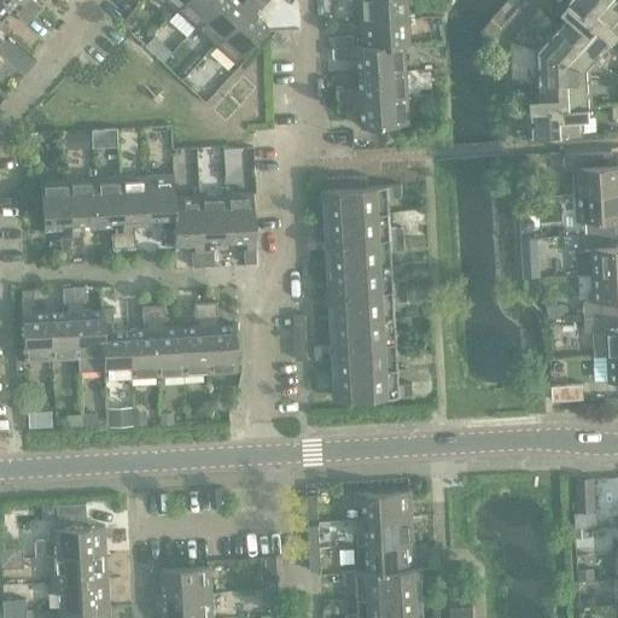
[(34,16),(16,0),(0,0),(0,18),(12,6),(17,11),(15,13),(27,24),(34,16)]
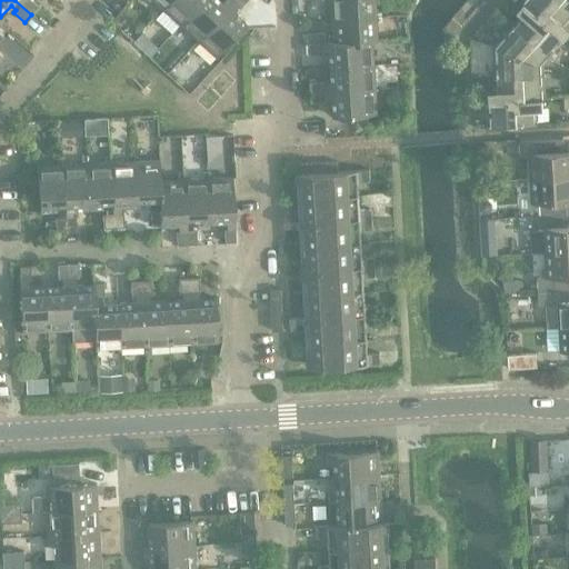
[(15,0),(31,15),(38,7),(30,0),(15,0)]
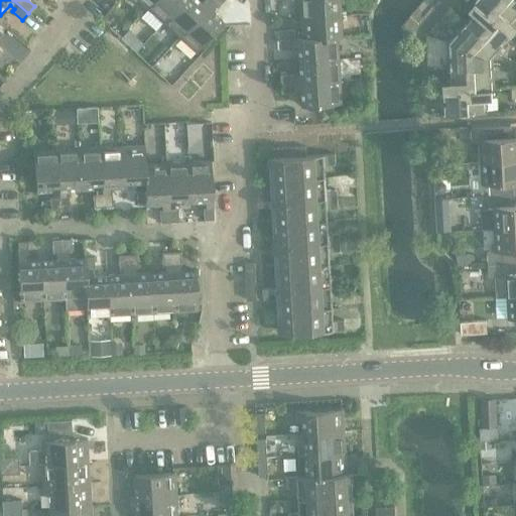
[(153,0),(147,7),(163,22),(182,0),(153,0)]
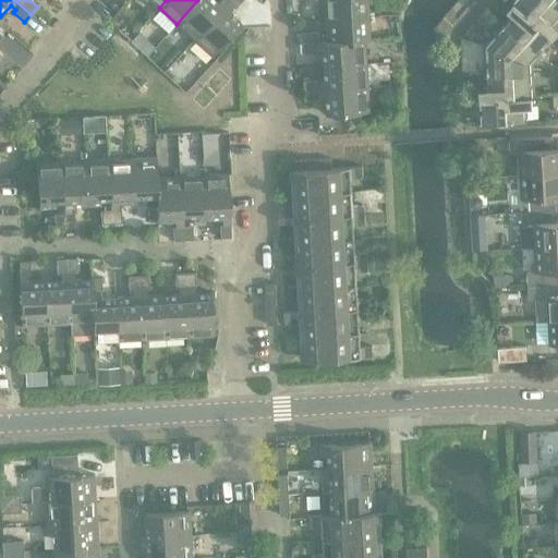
[(214,0),(197,0),(177,24),(194,39),(229,0),(219,0),(218,3),(214,0)]
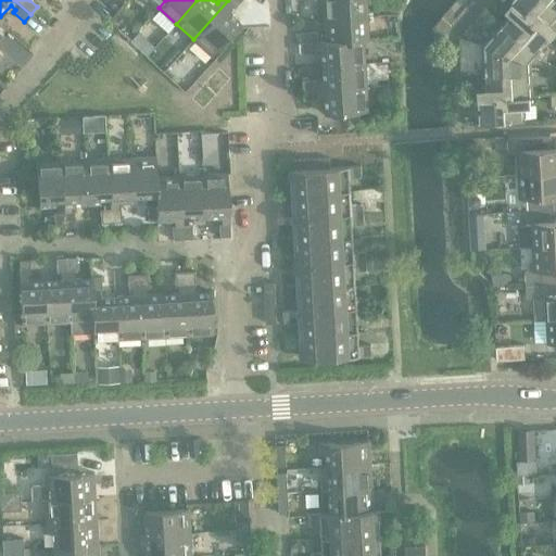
[(228,0),(193,39),(212,55),(240,24),(227,12),(231,7),(234,9),(241,0),(228,0)]
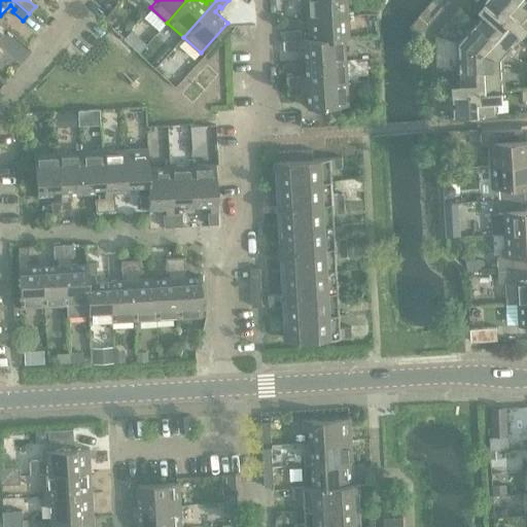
[(346,0),(300,0),(301,3),(306,3),(307,19),(347,15),(346,0)]
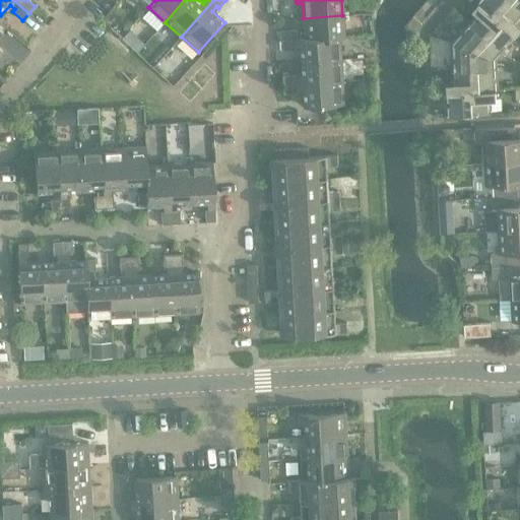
[(519,8),(510,0),(479,0),(479,1),(516,34),(519,28),(519,24),(516,21),(519,16),(519,8)]
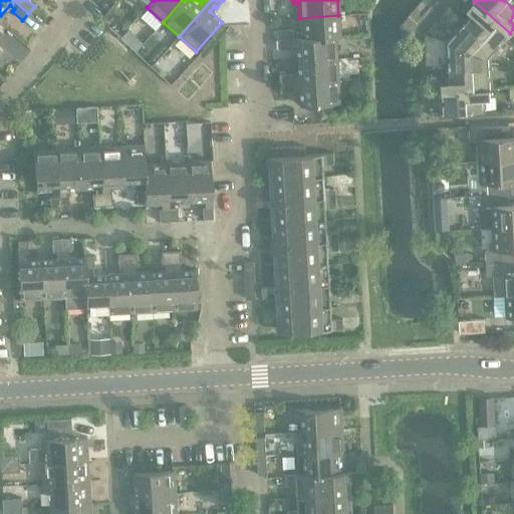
[(513,0),(504,0),(513,8),(513,0)]
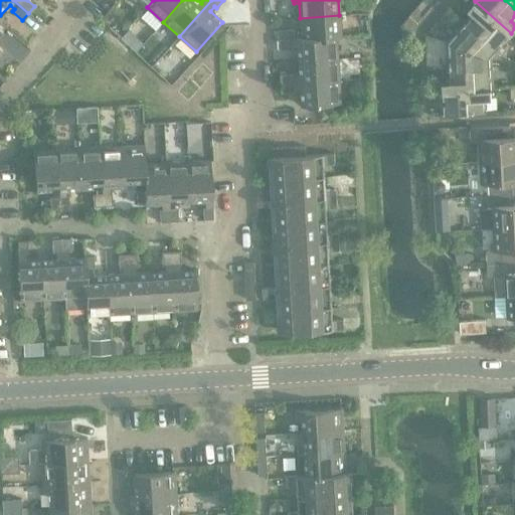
[(475,14),(467,23),(497,50),(511,33),(475,1),(469,8),(475,14)]
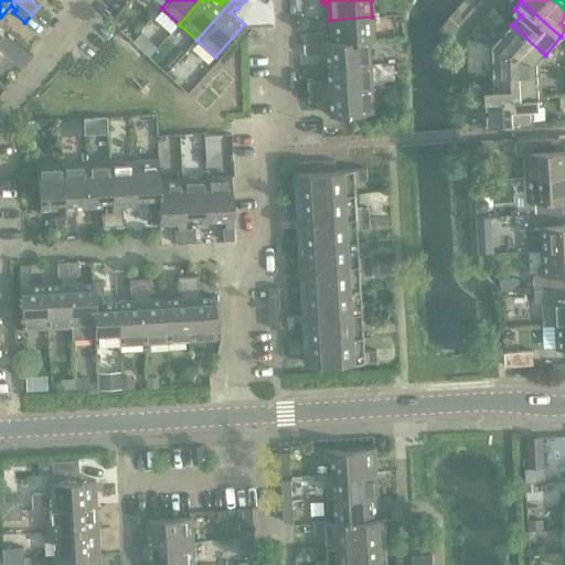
[(322,33),(304,34),(304,43),(324,42),(324,43),(369,41),(369,42),(373,42),(372,17),(329,20),(329,35),(322,36),(322,33)]
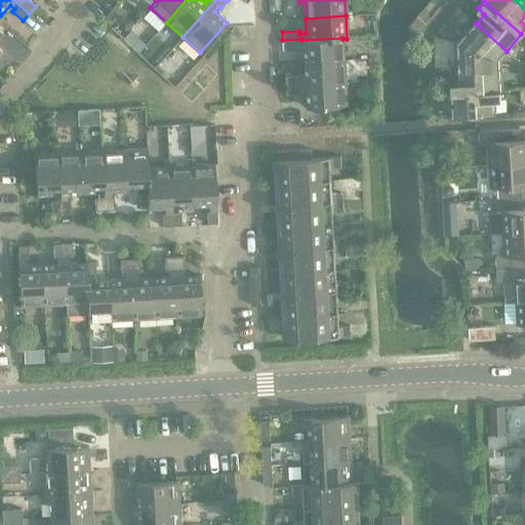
[(417,17),(409,27),(420,31),(426,25),(417,17)]
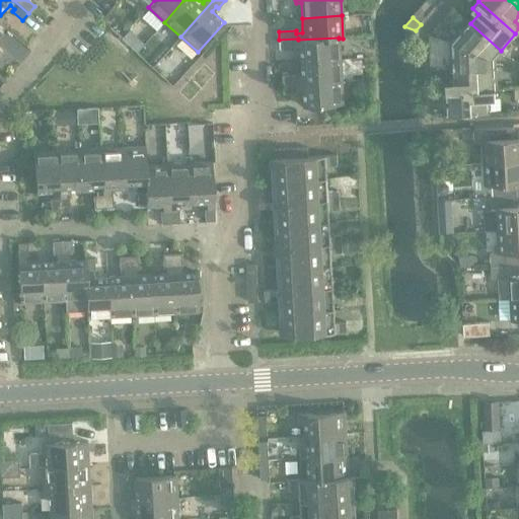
[(470,23),(452,43),(494,58),(501,51),(470,23)]
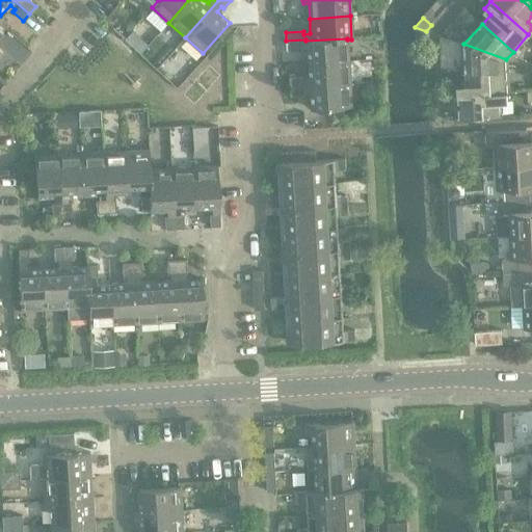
[(426,31),(415,27),(416,40),(427,38),(426,31)]
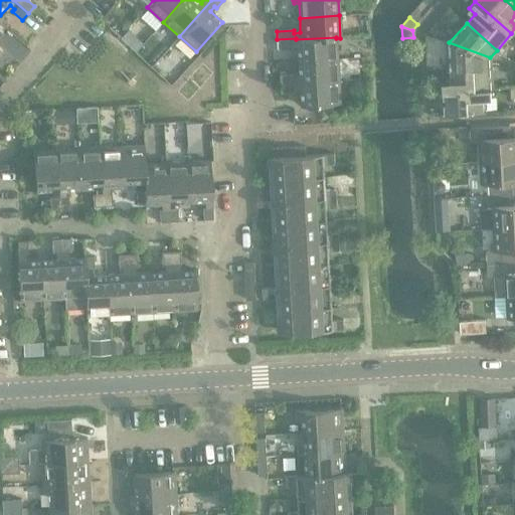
[(296,38),(277,39),(278,50),(291,49),(291,46),(297,45),(298,61),(337,59),(336,38),(336,37),(296,39),(296,38)]
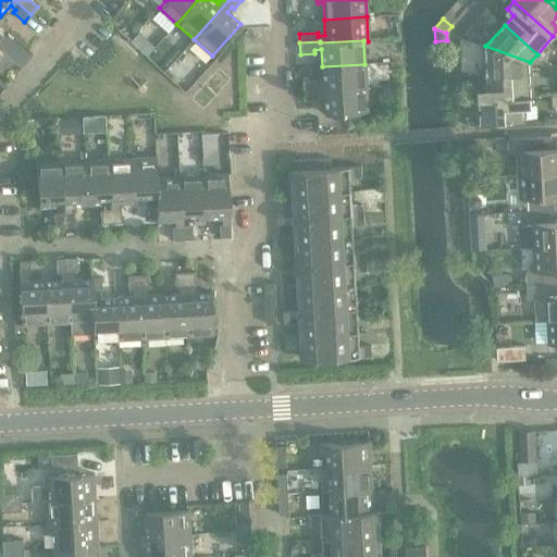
[(530,62),(485,46),(487,75),(531,72),(530,62)]
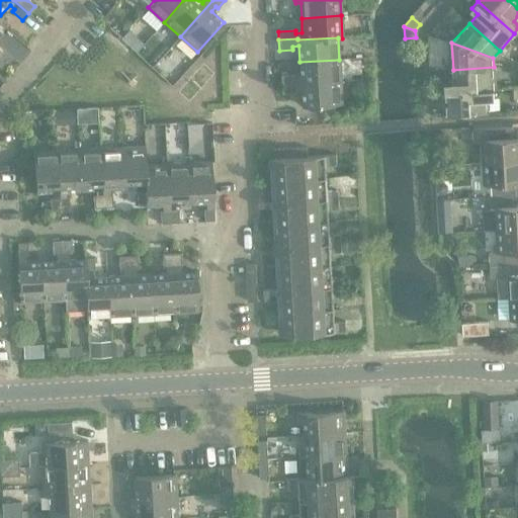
[(280,75),(281,85),(340,81),(339,60),(299,62),(299,77),(293,78),(293,75),(280,75)]
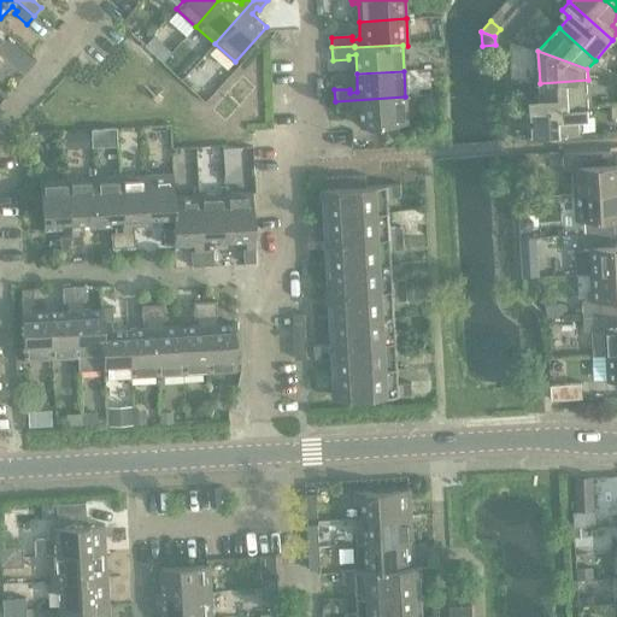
[(530,98),(532,110),(589,106),(588,80),(540,83),(541,98),(530,98)]
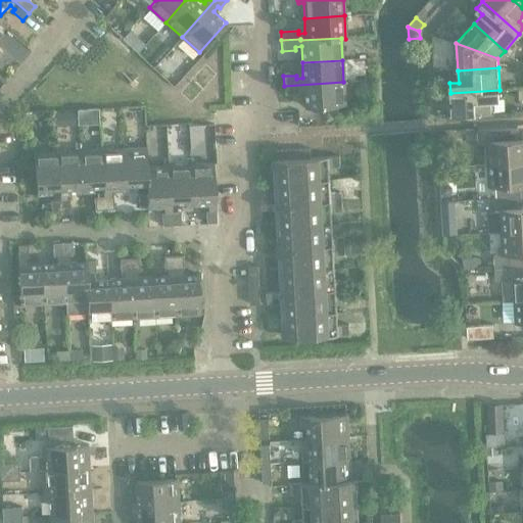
[(343,82),(284,86),(284,95),(297,94),(297,91),(303,91),(304,107),(345,105),(343,82)]
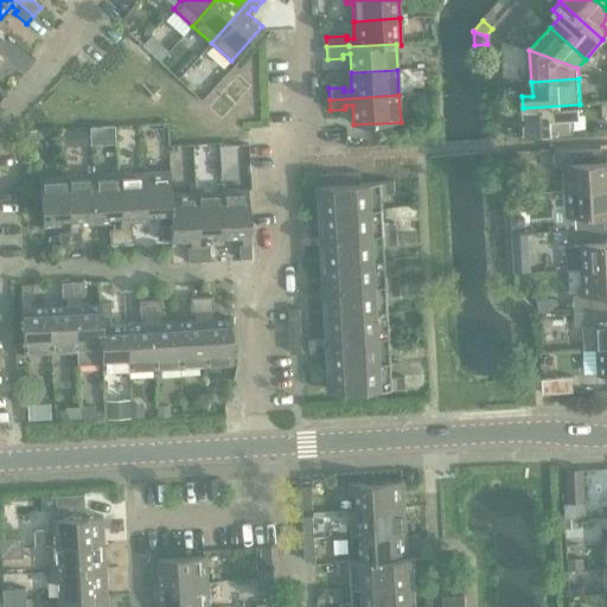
[(580,104),(523,108),(524,133),(517,133),(517,134),(579,131),(572,131),(570,116),(581,115),(580,104)]
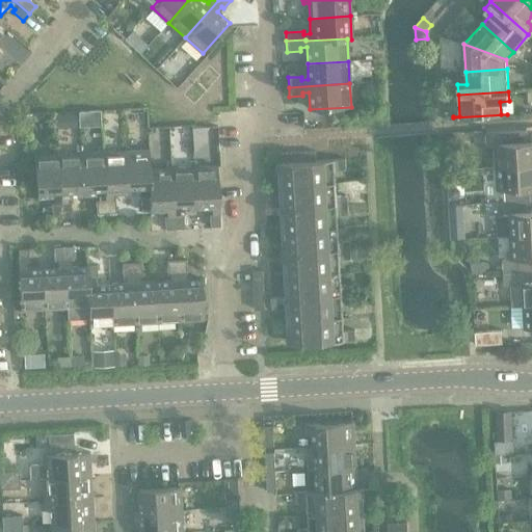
[(86,112),(79,112),(79,127),(87,127),(86,112)]
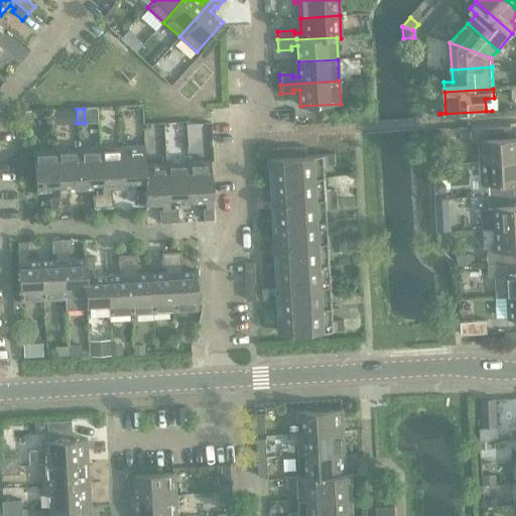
[(66,111),(55,111),(55,125),(66,124),(66,111)]
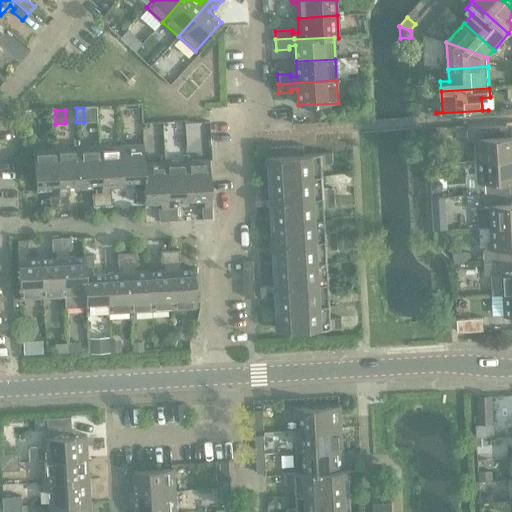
[(199,122),(185,122),(185,135),(200,134),(199,122)]
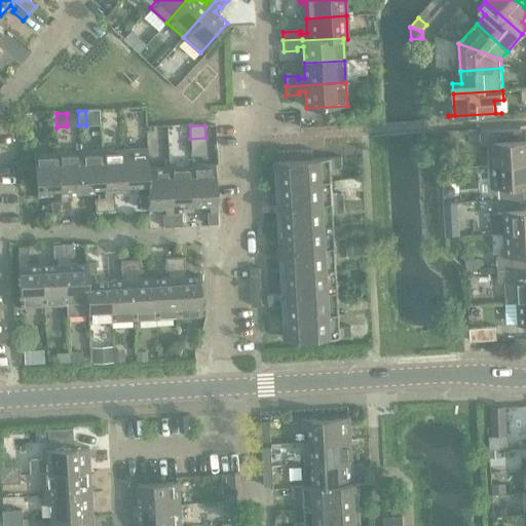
[(489,143),(490,165),(525,162),(525,140),(522,141),(521,128),(481,130),(481,144),(489,143)]
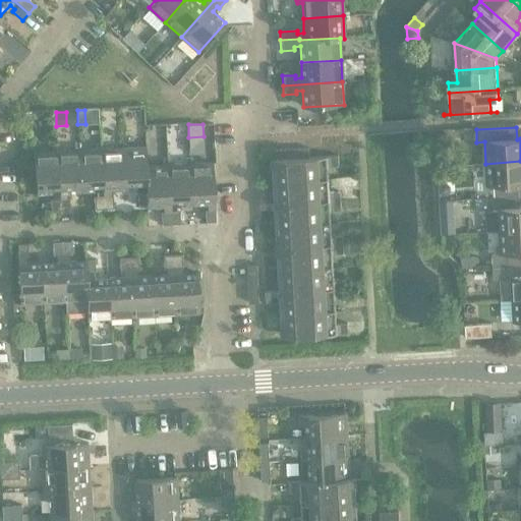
[(146,148),(123,149),(125,188),(140,187),(141,193),(138,194),(138,208),(148,207),(146,167),(147,167),(146,148)]
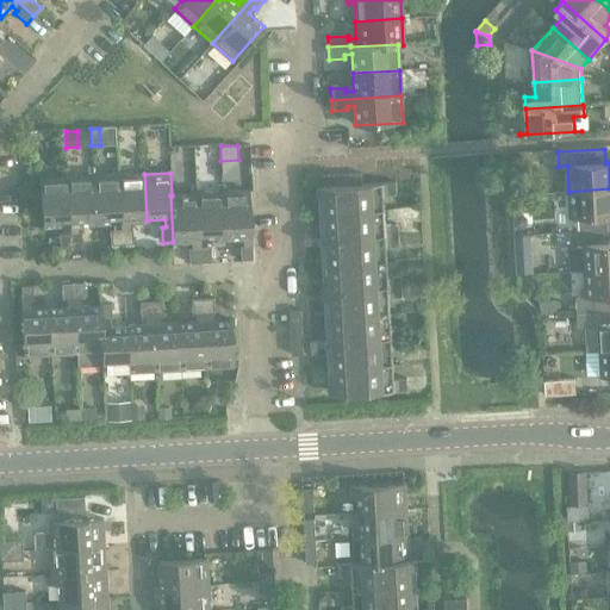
[(144,174),(118,175),(122,246),(134,244),(132,229),(129,229),(128,222),(147,221),(144,174)]
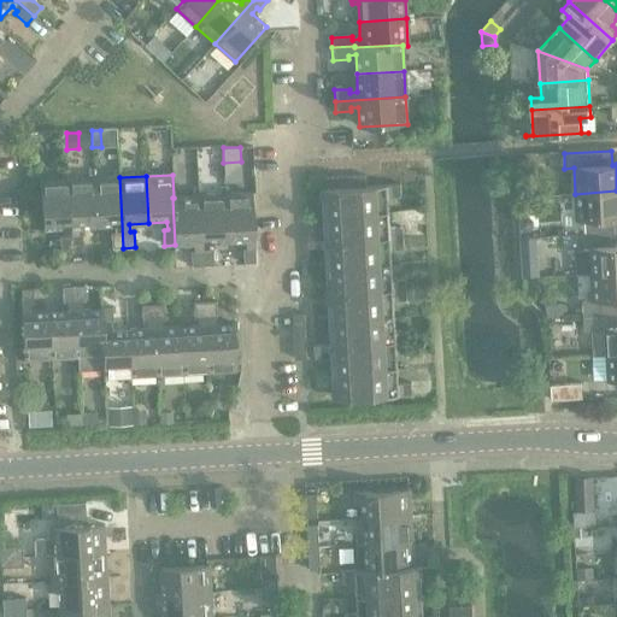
[(329,199),(330,216),(383,213),(382,198),(401,197),(401,184),(368,187),(366,176),(322,178),(323,199),(329,199)]
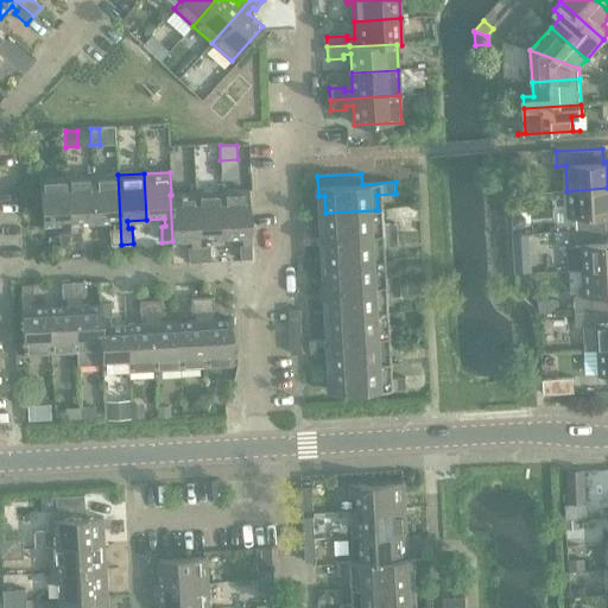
[(118,175),(92,176),(95,223),(113,222),(113,229),(109,229),(111,245),(121,245),(118,175)]
